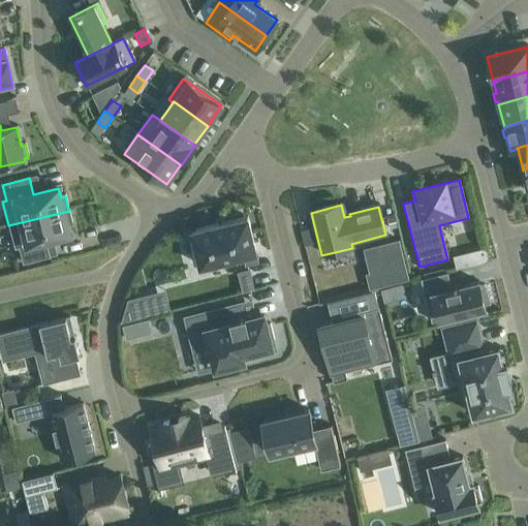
[(69,211),(8,225),(14,250),(19,249),(23,265),(50,258),(45,242),(70,236),(68,226),(72,225),(68,212),(70,211),(69,211)]
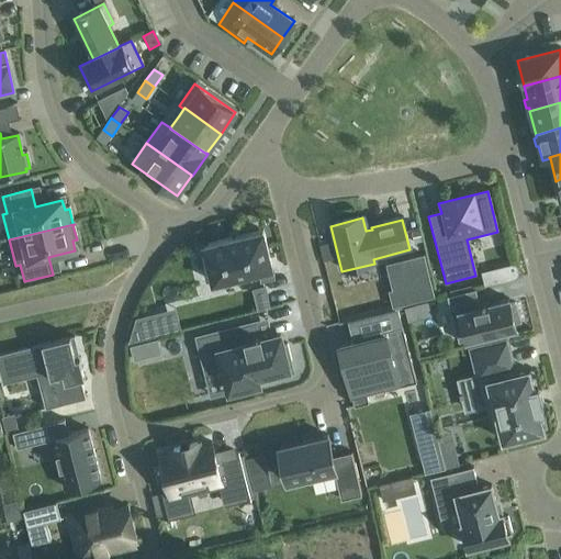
[(262,233),(203,248),(212,284),(271,269),(262,233)]
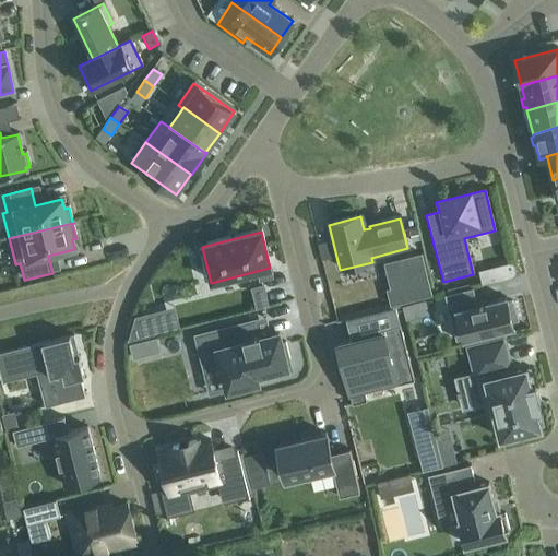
[(420,256),(404,260),(411,285),(388,291),(392,306),(430,297),(420,256)]
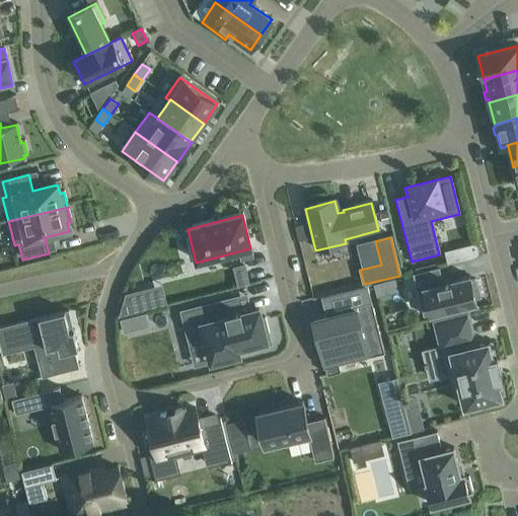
[(240,285),(254,282),(249,263),(236,266),(240,285)]
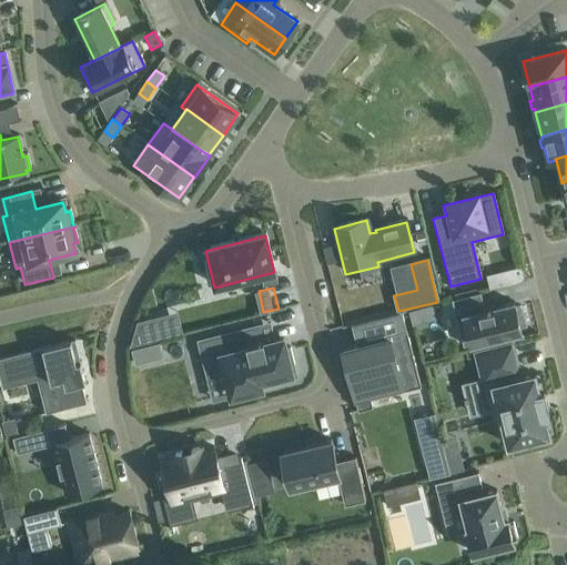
[(479,294),(451,301),(463,347),(520,333),(519,328),(524,326),(519,308),(515,310),(513,304),(484,311),(479,294)]
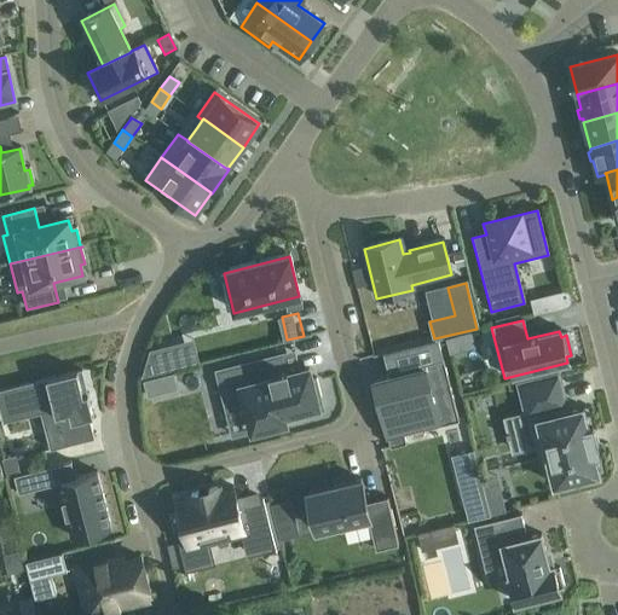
[(146,350),(152,373),(204,361),(198,337),(146,350)]
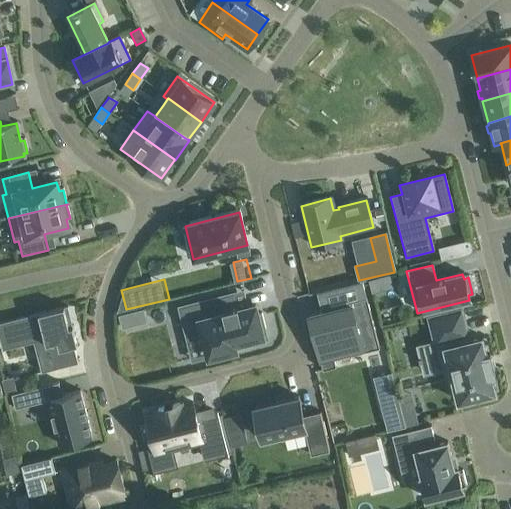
[(178,308),(186,339),(203,334),(209,357),(214,356),(235,351),(234,345),(244,342),(245,346),(259,343),(258,339),(262,337),(261,332),(265,331),(261,315),(257,316),(255,307),(238,311),(237,307),(235,308),(232,295),(178,308)]
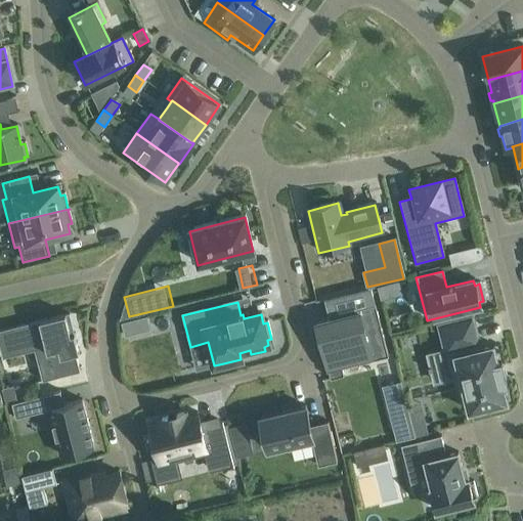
[(357,314),(316,324),(330,380),(344,377),(340,360),(367,354),(369,362),(388,357),(375,306),(356,311),(357,314)]
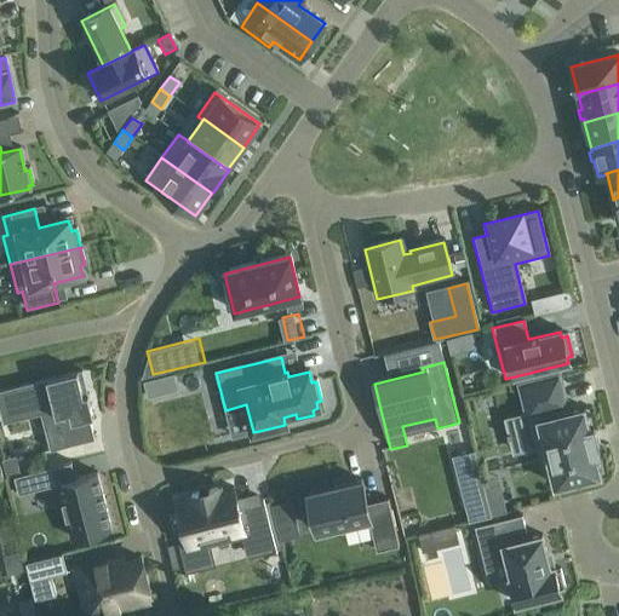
[(93,418),(87,396),(82,397),(78,375),(81,374),(81,372),(0,391),(0,415),(1,420),(44,409),(53,449),(49,450),(49,453),(93,441),(89,419),(93,418)]
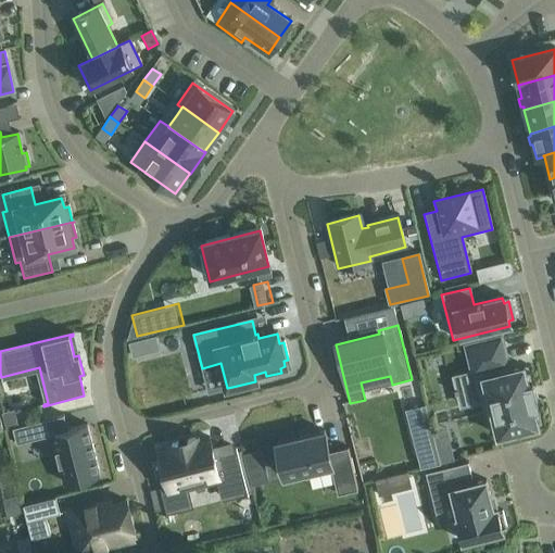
[(154,337),(127,344),(131,359),(158,351),(154,337)]
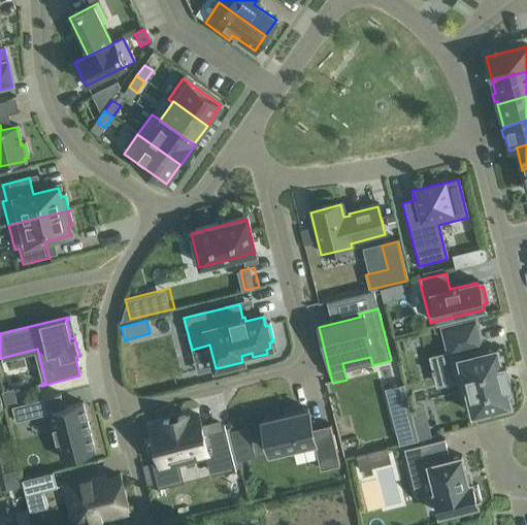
[(475,321),(442,329),(455,382),(463,380),(472,416),(480,415),(481,418),(504,412),(503,408),(511,406),(506,388),(509,387),(504,367),(501,368),(497,350),(483,353),(475,321)]
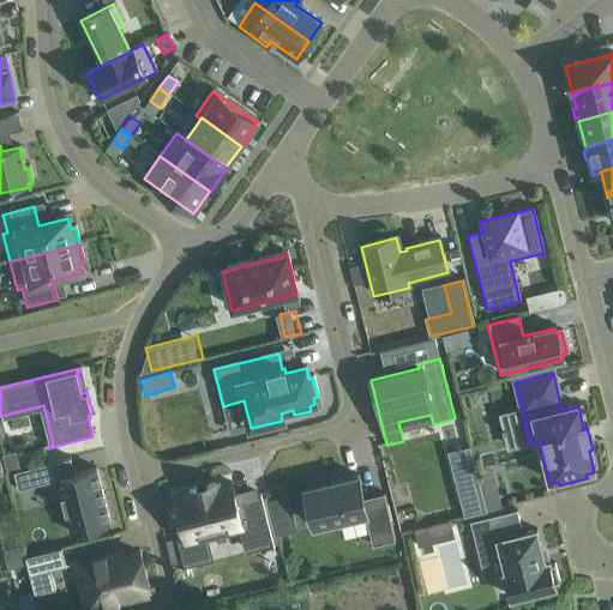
[(468,447),(446,453),(463,519),(485,513),(476,479),(468,447)]
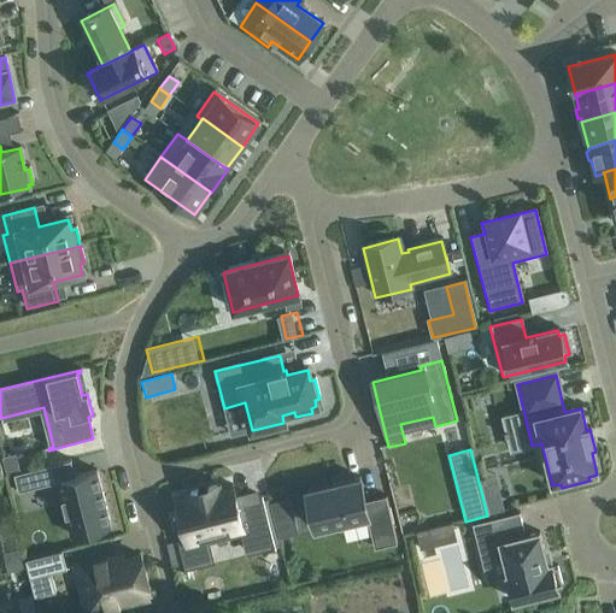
[(47,467),(13,476),(17,494),(52,485),(47,467)]
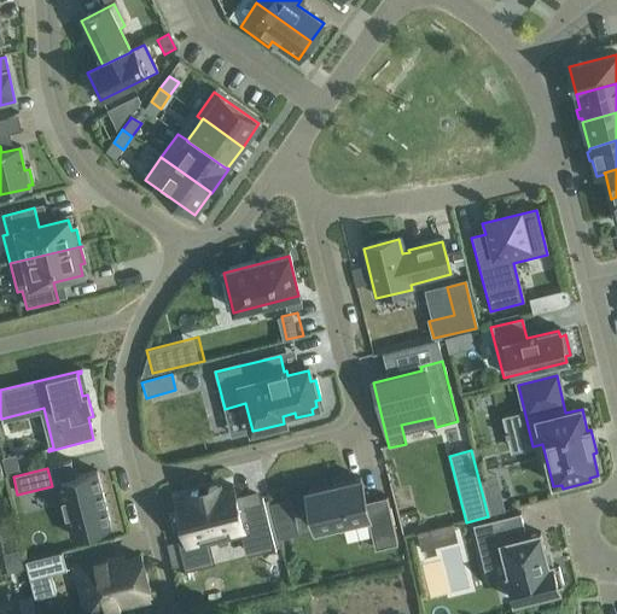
[(111,530),(98,473),(59,483),(74,539),(111,530)]
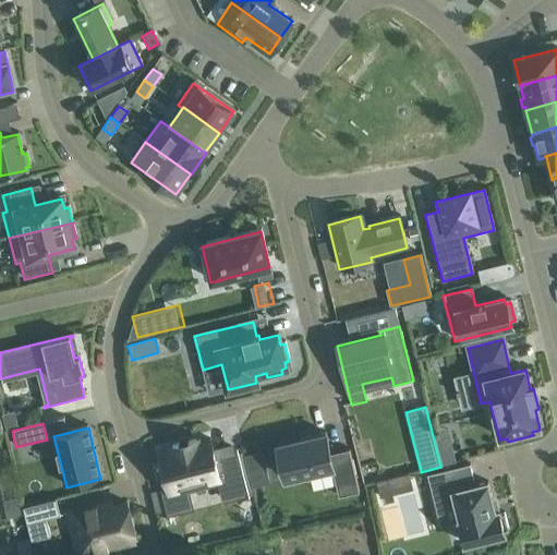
[(434,434),(443,465),(457,461),(449,430),(434,434)]
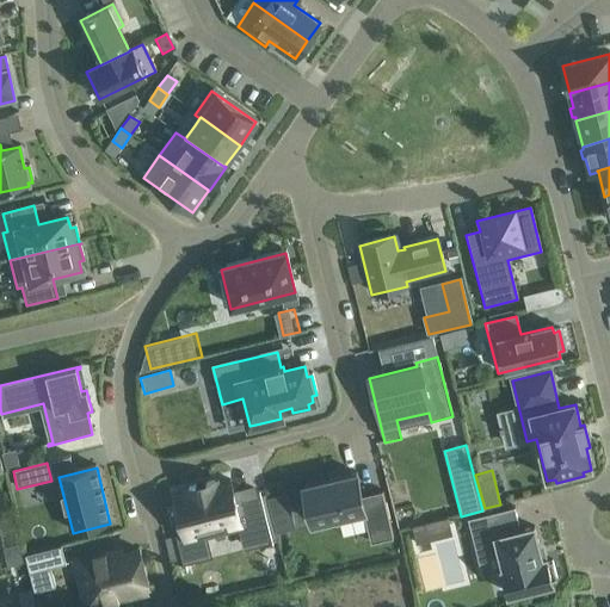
[(370,545),(393,540),(382,494),(361,499),(356,475),(303,487),(313,525),(363,514),(370,545)]
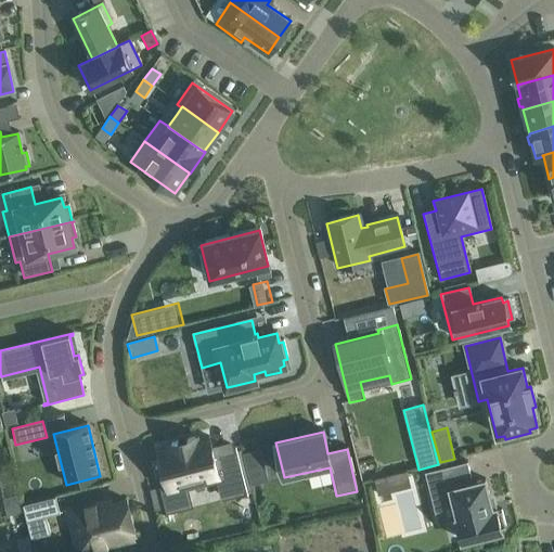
[(247,497),(235,449),(233,450),(234,452),(213,458),(208,438),(194,441),(193,438),(170,445),(171,448),(157,451),(162,470),(156,471),(156,469),(154,469),(167,522),(169,521),(167,513),(189,508),(183,486),(217,477),(222,499),(244,493),(245,498),(247,497)]
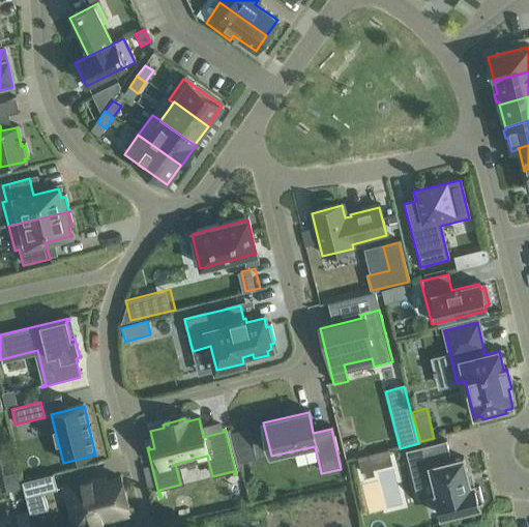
[(247,431),(231,435),(236,452),(252,448),(247,431)]
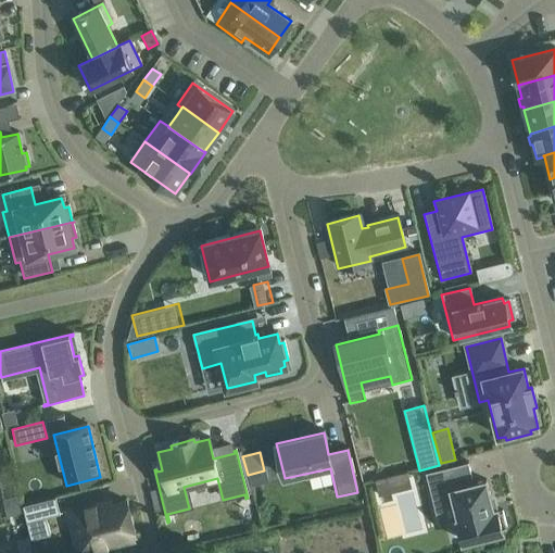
[(467,464),(425,475),(433,508),(454,503),(458,520),(456,520),(463,543),(503,533),(502,530),(506,529),(502,513),(497,514),(496,511),(492,512),(486,482),(472,486),(467,464)]
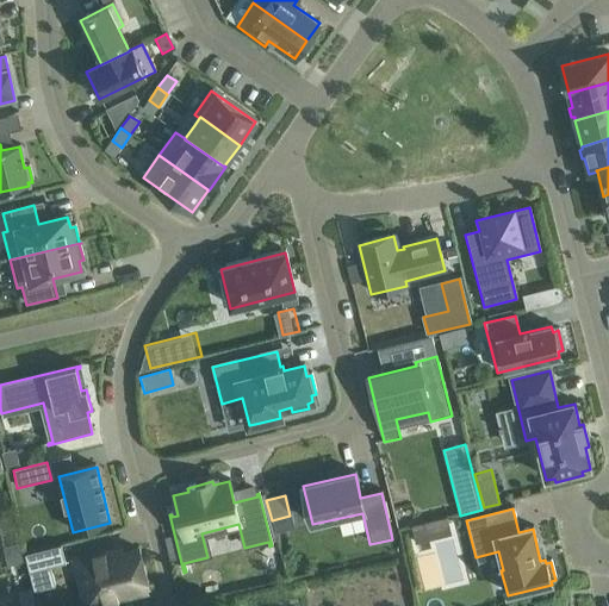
[(422,525),(410,528),(414,544),(427,541),(422,525)]
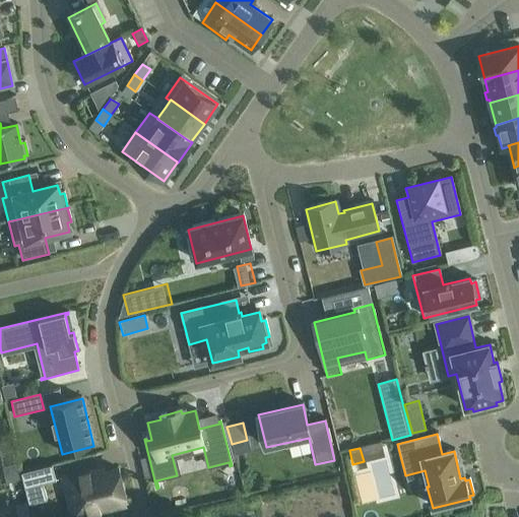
[(47,501),(43,485),(56,481),(52,466),(20,474),(28,506),(47,501)]
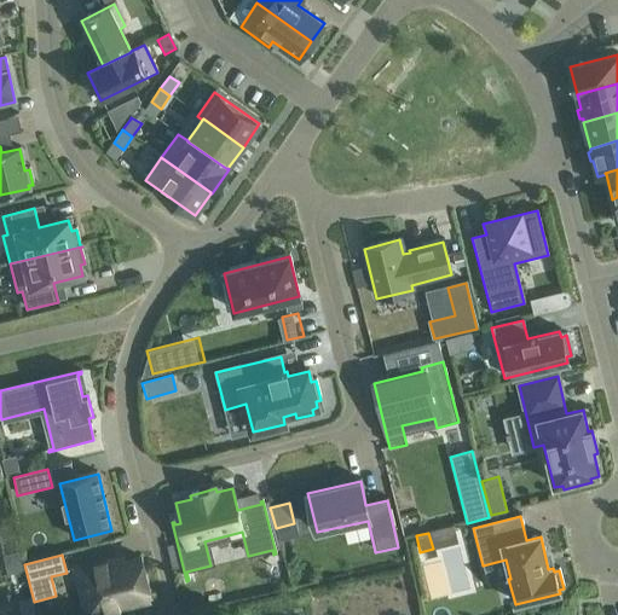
[(111,561),(75,569),(80,590),(94,586),(102,613),(139,603),(137,598),(150,595),(140,560),(113,567),(111,561)]
